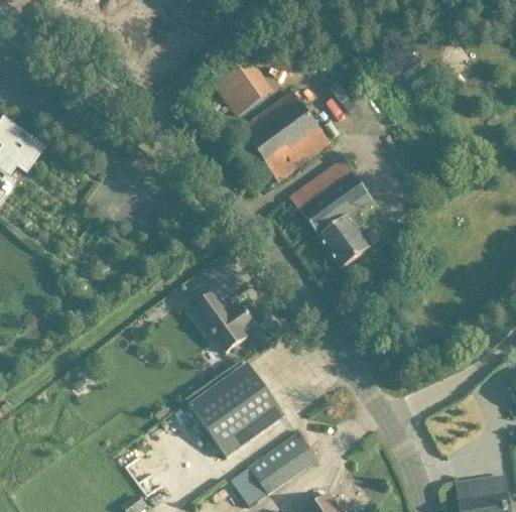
[(441,45),(461,35),(456,26),(436,36),(441,45)]
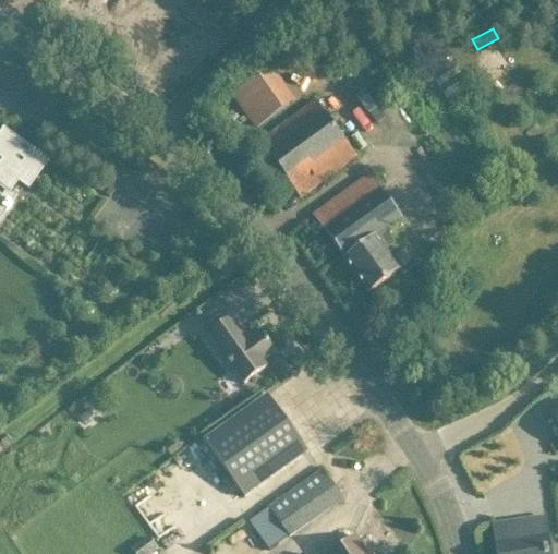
[(268,73),(237,95),(257,125),(290,103),(268,73)]
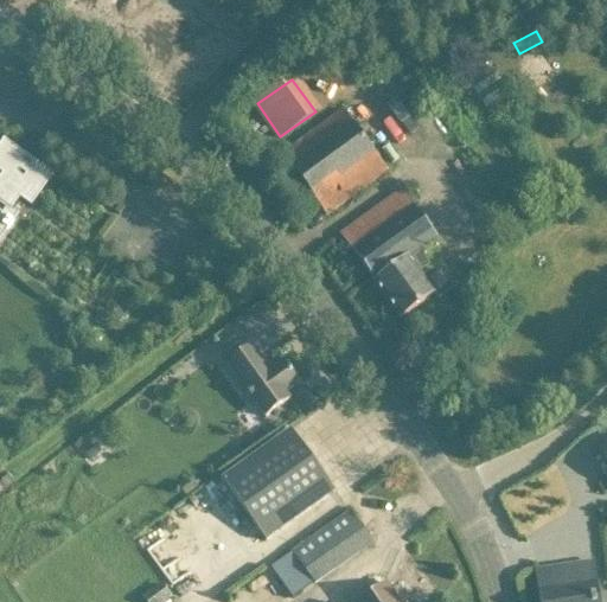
[(282,151),(327,212),(388,167),(343,107),(282,151)]
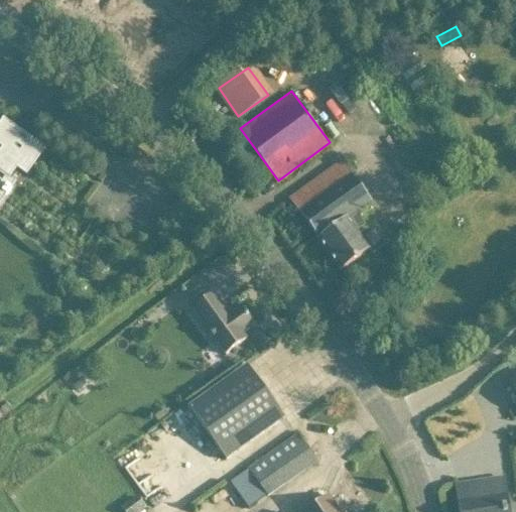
[(0,194),(3,190),(6,193),(11,185),(8,183),(11,179),(13,177),(9,174),(16,164),(26,171),(44,146),(44,147),(45,145),(4,115),(0,119),(0,194)]
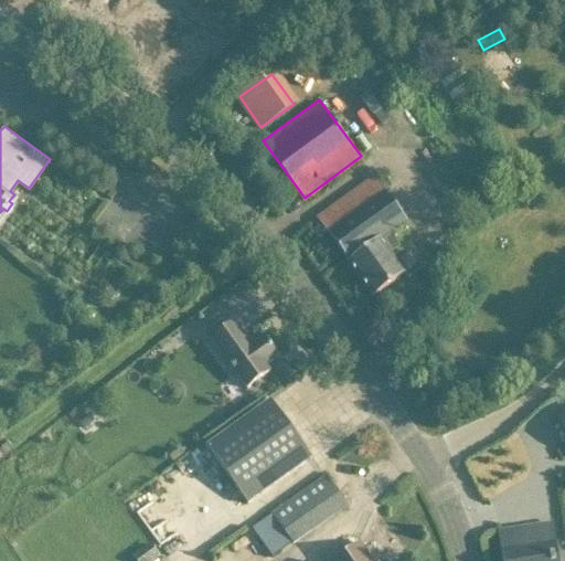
[(405,271),(395,255),(419,237),(374,175),(317,215),(349,258),(349,260),(373,294),(405,271)]
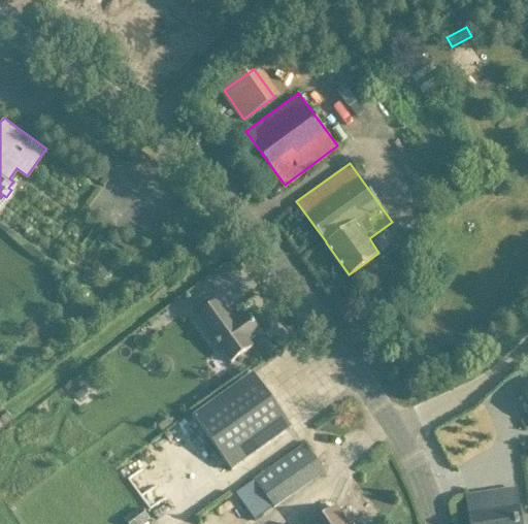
[(418,256),(427,270),(435,265),(426,251),(418,256)]
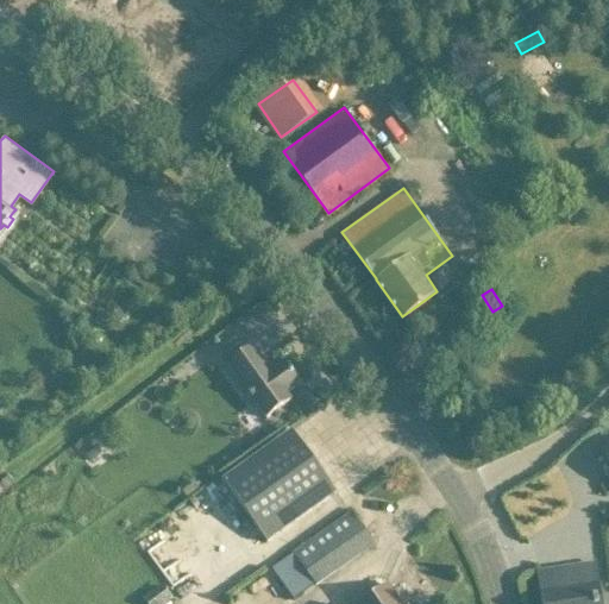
[(267,415),(292,397),(287,390),(300,381),(284,359),(271,369),(252,344),(227,362),(267,415)]
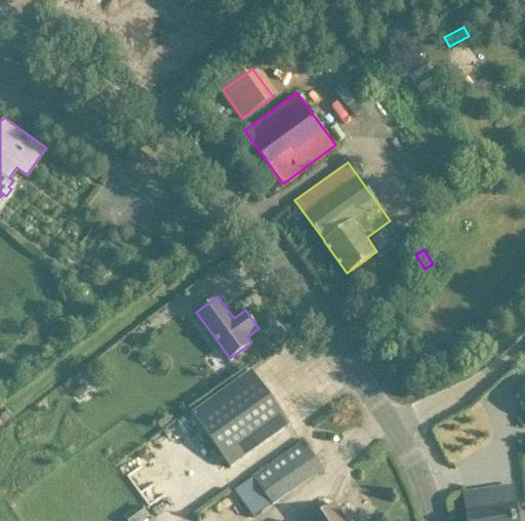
[(148,344),(157,357),(168,349),(159,336),(148,344)]
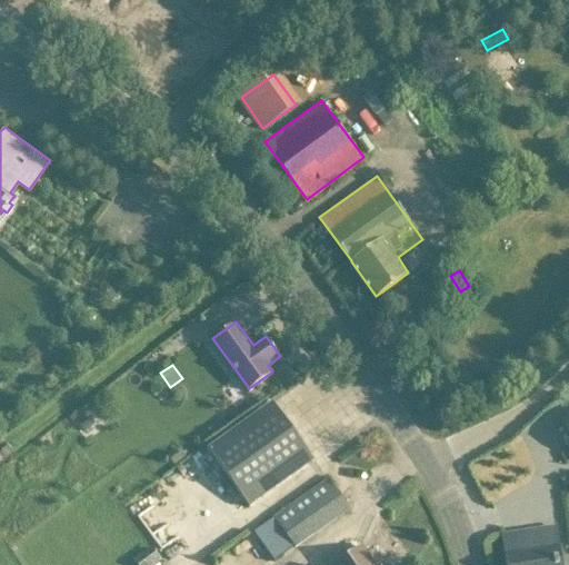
[(273,399),(208,446),(250,504),(315,457),(273,399)]
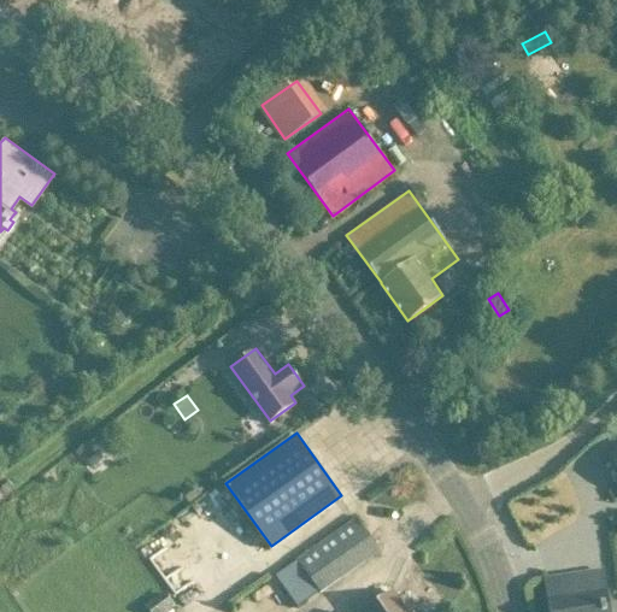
[(357,516),(274,575),(297,606),(378,547),(357,516)]
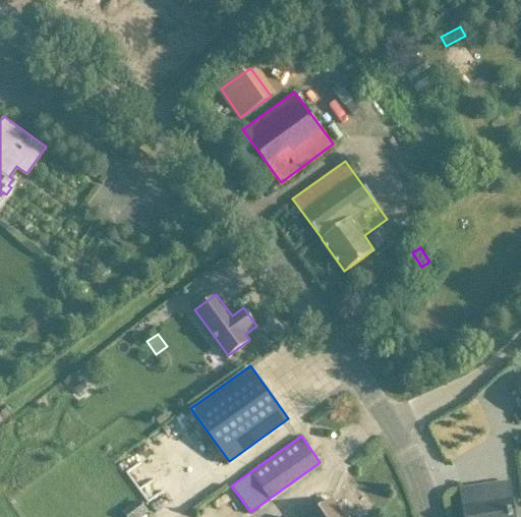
[(486,501),(483,481),(462,485),(465,505),(462,505),(464,516),(511,516),(511,515),(512,515),(511,507),(509,508),(508,499),(513,498),(513,497),(486,501)]
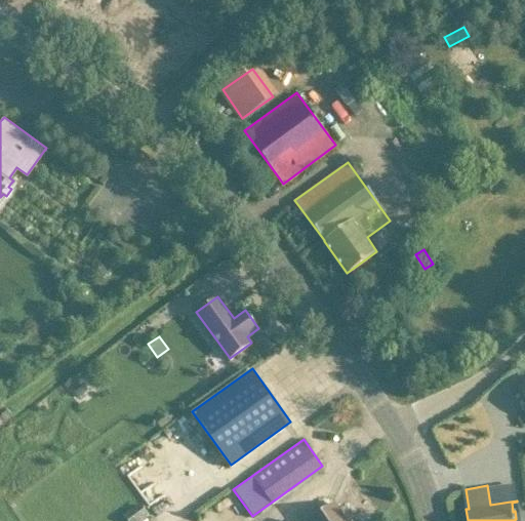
[(346,520),(332,502),(305,520),(346,520)]
